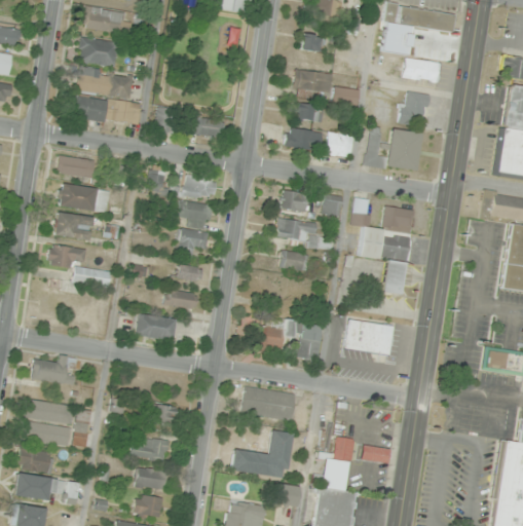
[(251,0),(216,0),(215,9),(249,14),(251,0)]
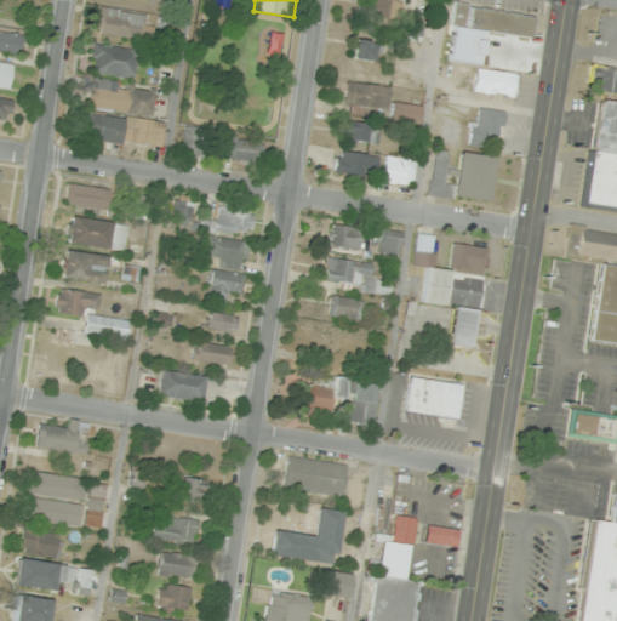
[(369,0),(364,15),(392,24),(399,3),(392,0),(369,0)]
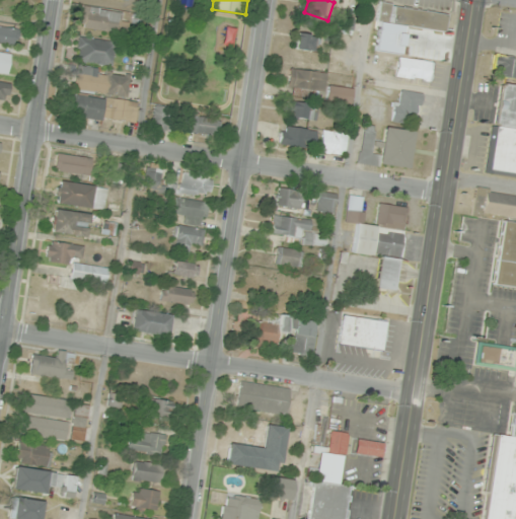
[(450,13),(381,4),(378,23),(448,32),(450,13)]
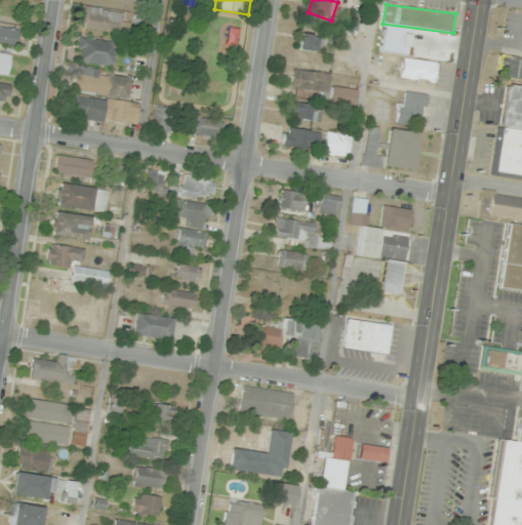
[(124,11),(88,8),(87,30),(123,33),(124,11)]
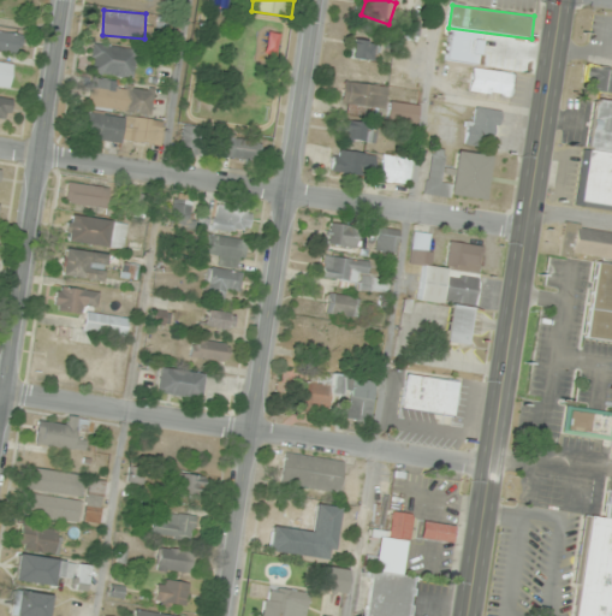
[(0,30),(0,51),(23,54),(25,34),(0,30)]
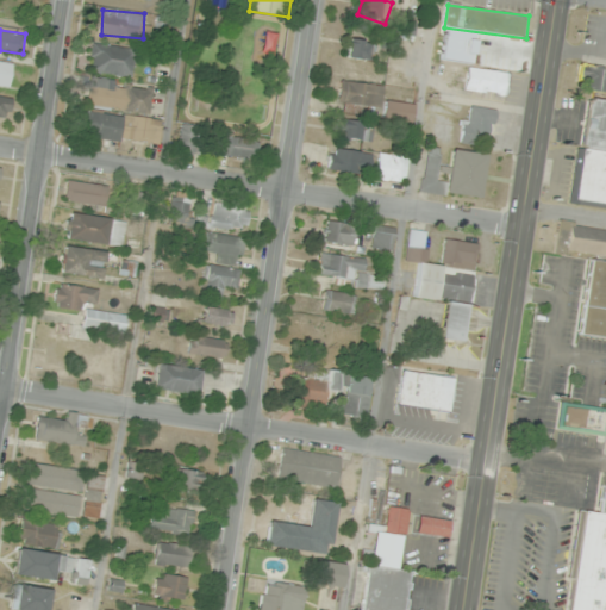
[(472,64),(476,44),(445,36),(439,56),(472,64)]
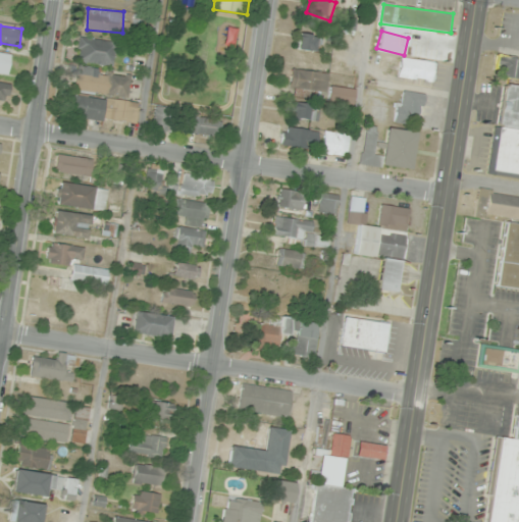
[(317,51),(318,35),(300,34),(299,50),(317,51)]
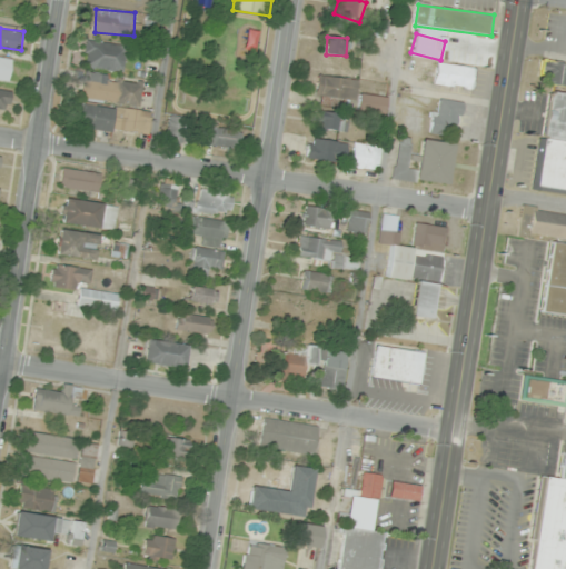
[(126,71),(128,46),(88,41),(86,67),(126,71)]
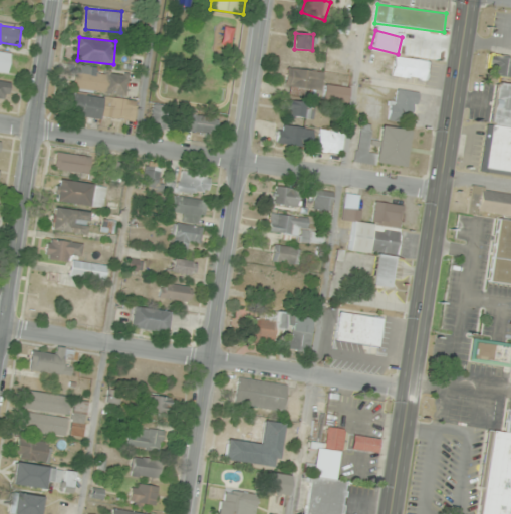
[(0,51),(0,73),(10,75),(13,53),(0,51)]
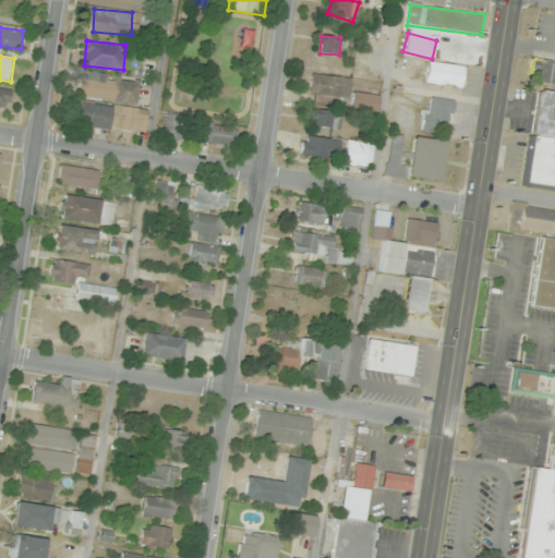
[(554,61),(535,58),(532,82),(554,85),(554,61)]
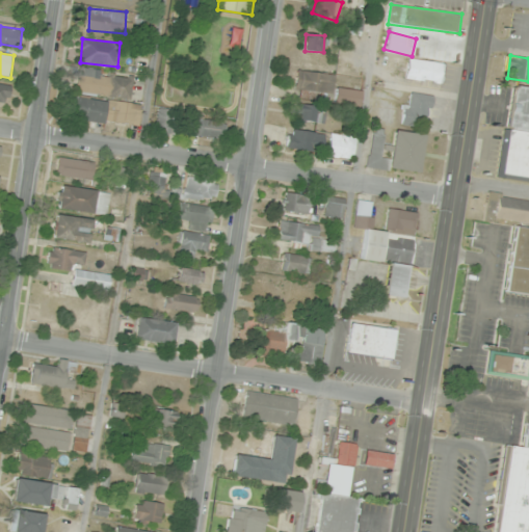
[(407,79),(445,83),(447,63),(411,59),(407,79)]
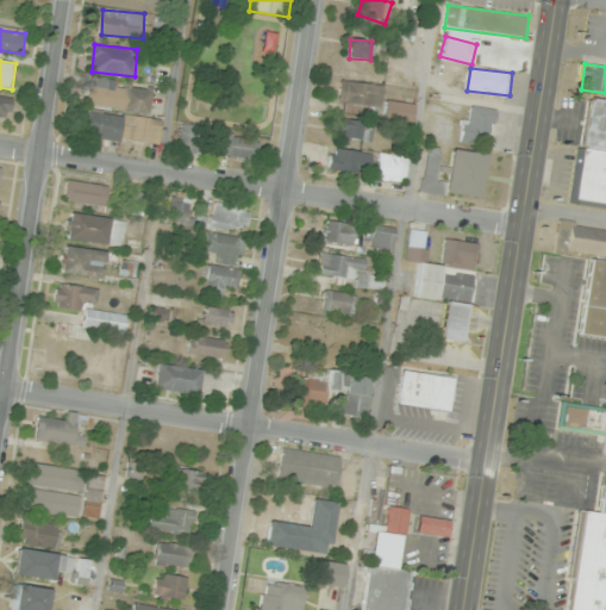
[(152,113),(155,86),(94,81),(91,107),(152,113)]
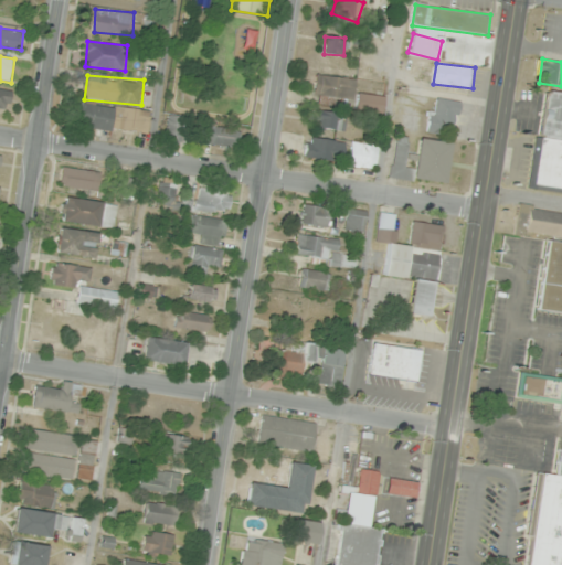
[(316,105),(357,106),(357,77),(316,76),(316,105)]
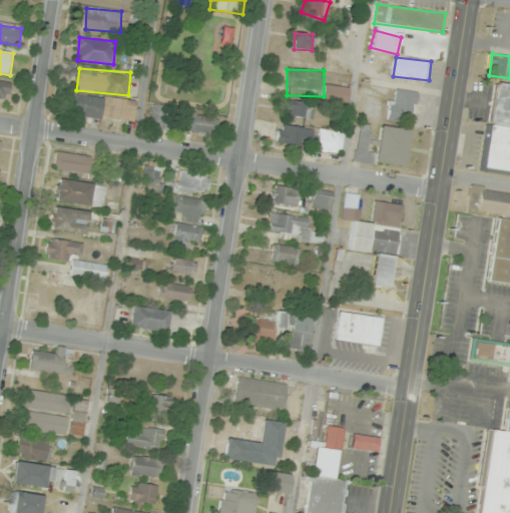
[(0,98),(9,99),(12,82),(0,80),(0,98)]
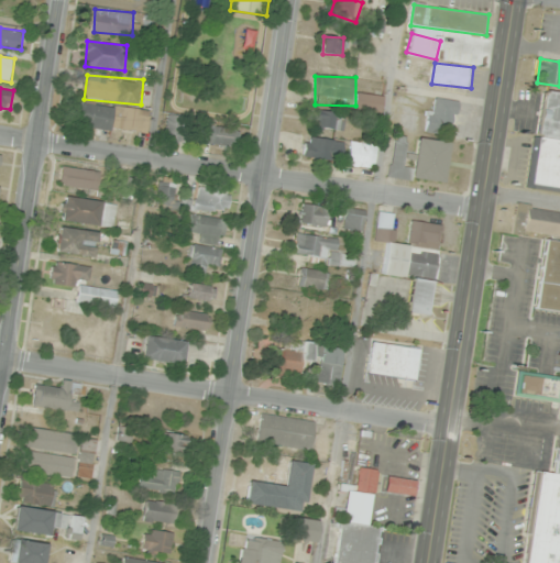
[(559,92),(544,90),(531,187),(559,190),(559,92)]
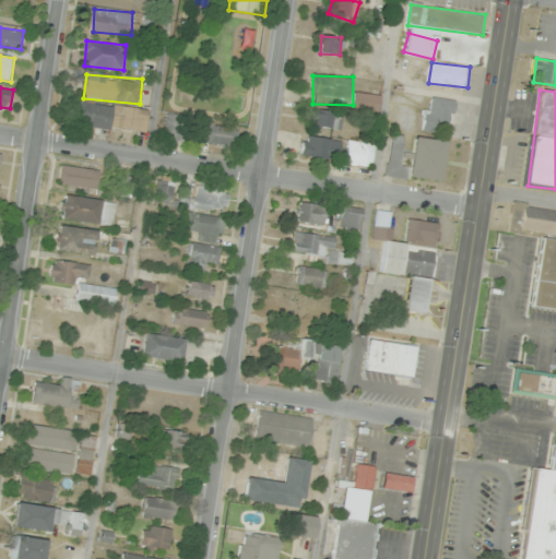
[(353,108),(380,113),(382,96),(356,92),(353,108)]
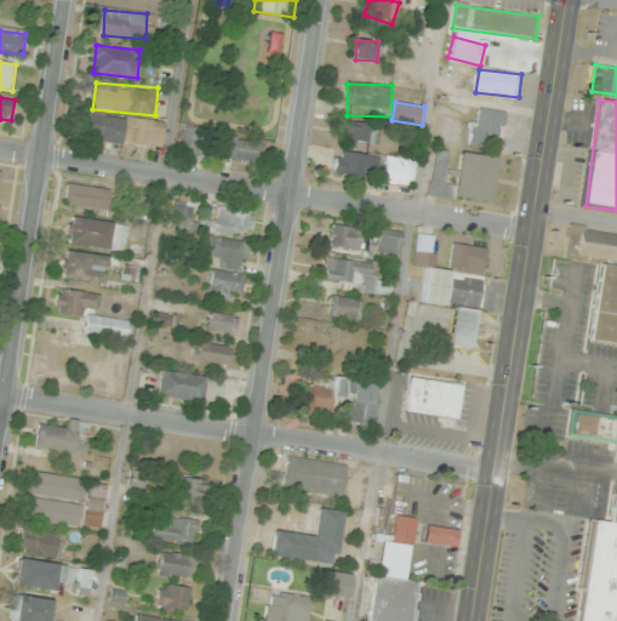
[(475,144),(501,144),(501,109),(475,109),(475,144)]
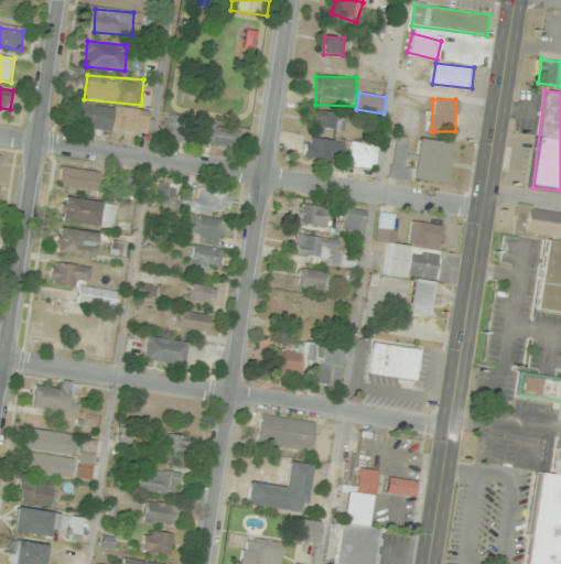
[(150,136),(153,111),(79,101),(76,125),(150,136)]
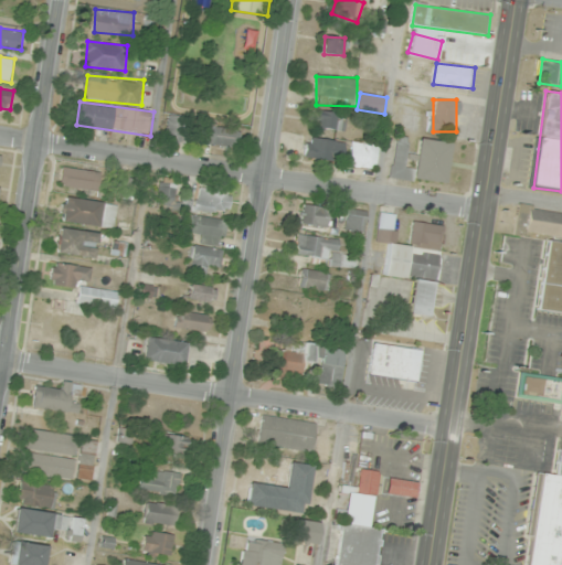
[(319,130),(346,130),(346,114),(319,114),(319,130)]
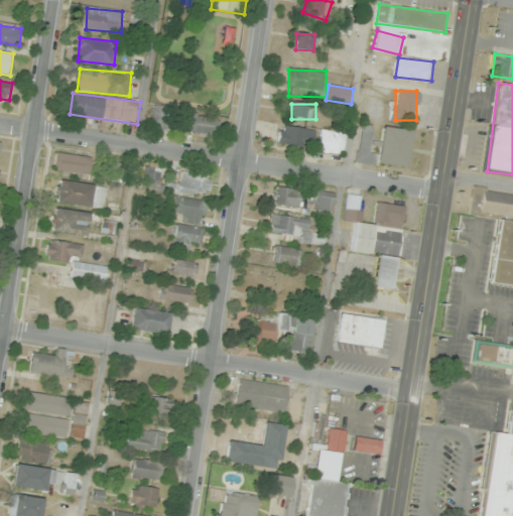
[(171,107),(156,105),(152,131),(166,133),(171,107)]
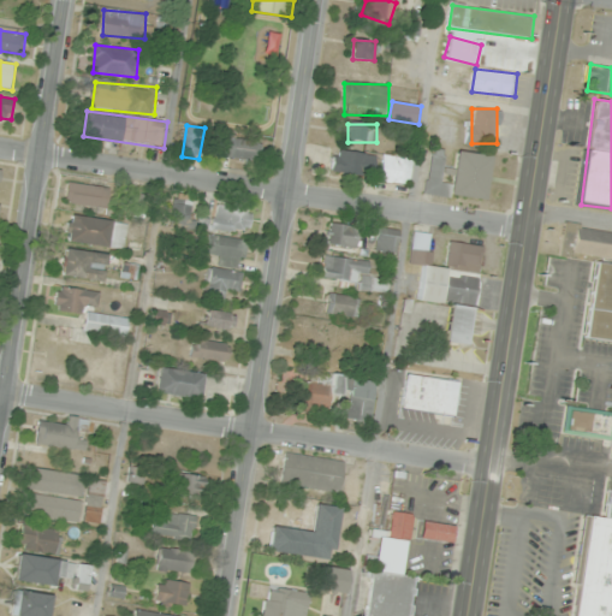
[(227,161),(261,164),(263,142),(229,138),(227,161)]
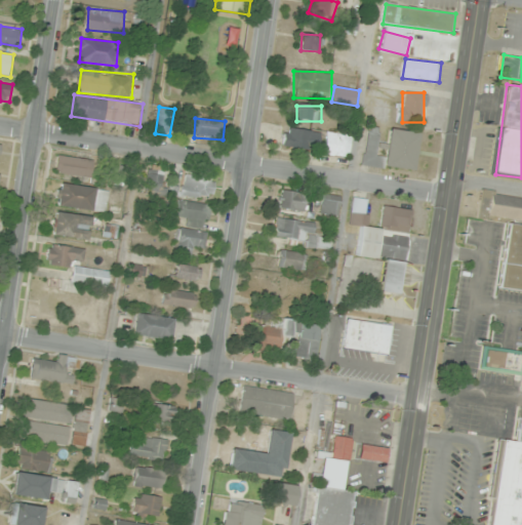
[(422,133),(370,126),(365,165),(416,171),(422,133)]
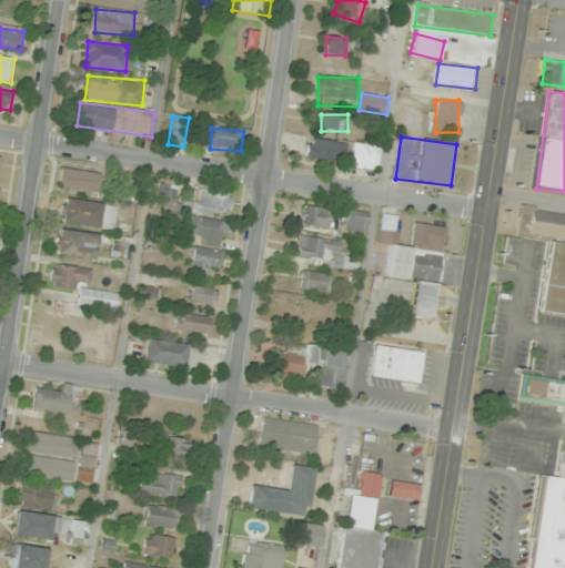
[(311,164),(350,161),(347,140),(309,143),(311,164)]
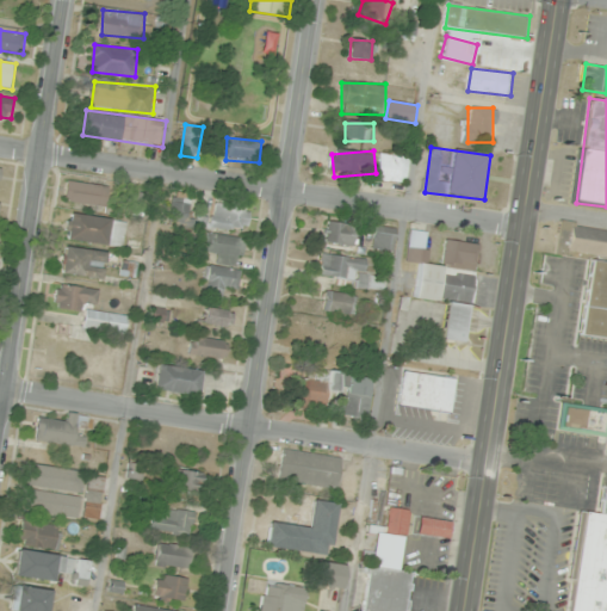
[(412,158),(382,154),(379,180),(409,184),(412,158)]
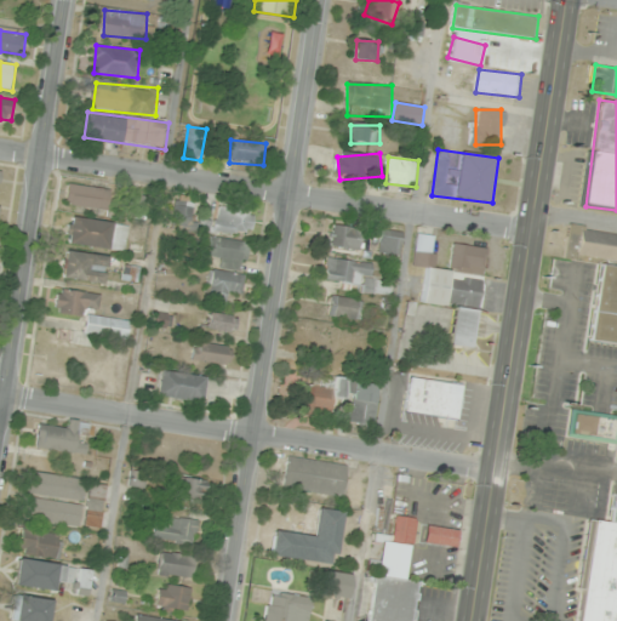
[(69,206),(110,206),(110,186),(69,186),(69,206)]
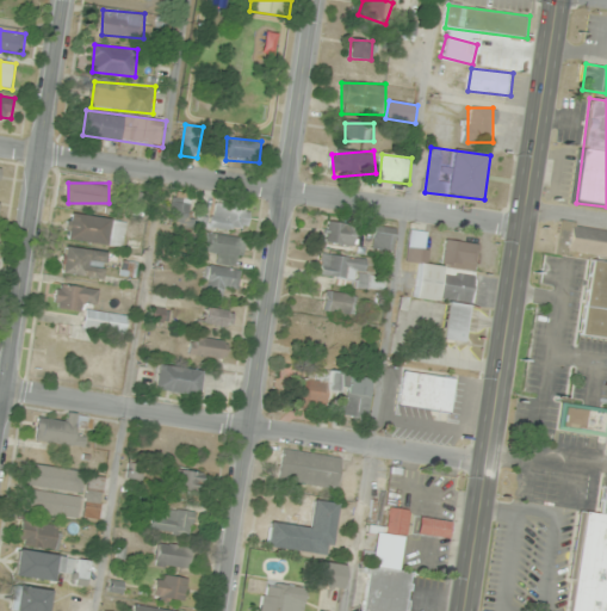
[(146,192),(130,192),(130,211),(146,211),(146,192)]
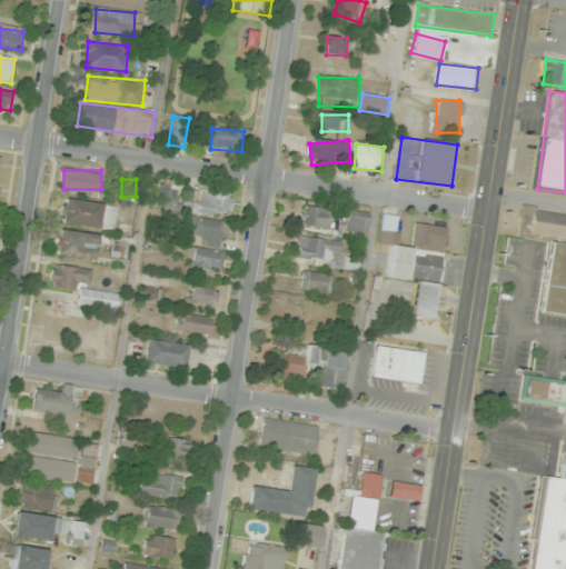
[(161,208),(179,208),(179,180),(161,180),(161,208)]
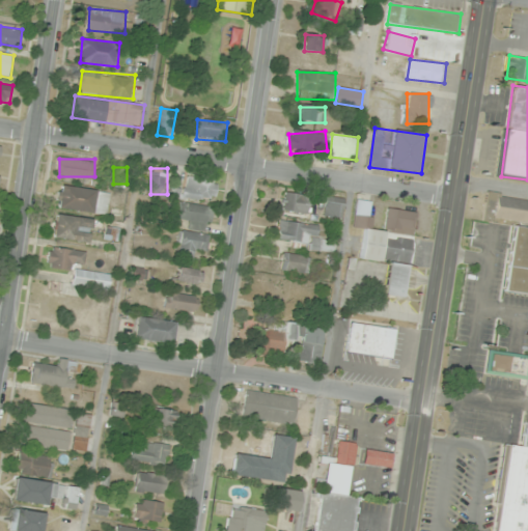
[(176,187),(175,198),(218,201),(219,179),(188,177),(188,188),(176,187)]
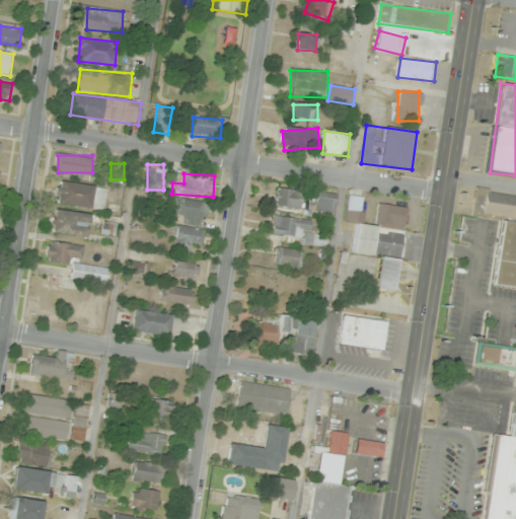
[(105,210),(108,188),(60,181),(58,204),(105,210)]
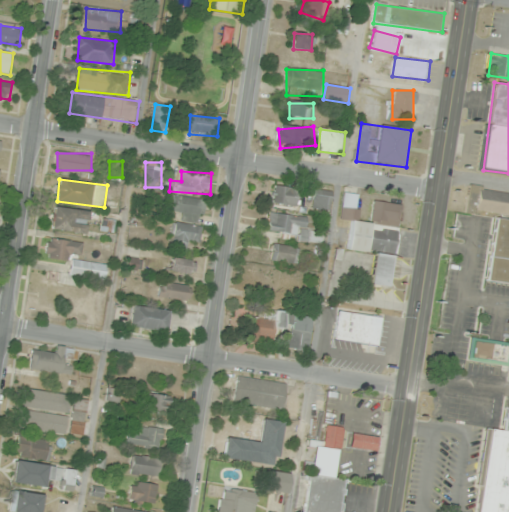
[(274,203),(297,206),(300,189),(276,186),(274,203)]
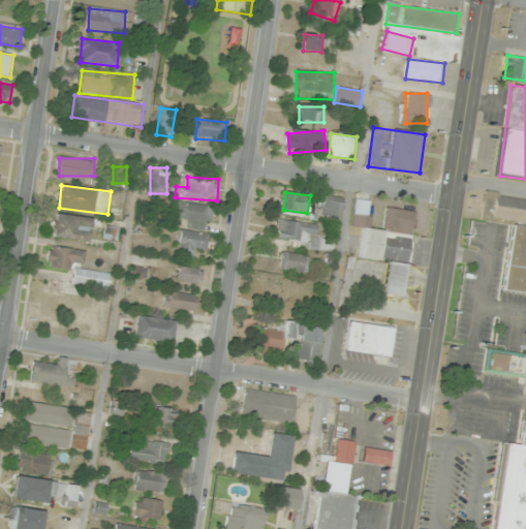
[(525,196),(487,192),(484,219),(514,222),(505,291),(525,293),(525,422),(522,444),(504,442),(494,528),(525,528),(525,196)]
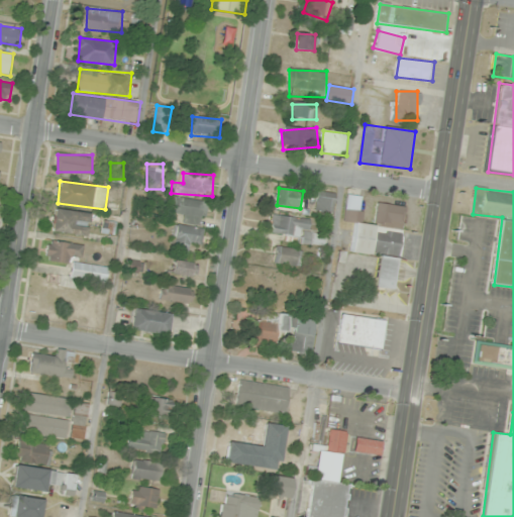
[(317,211),(335,213),(337,194),(320,191),(317,211)]
